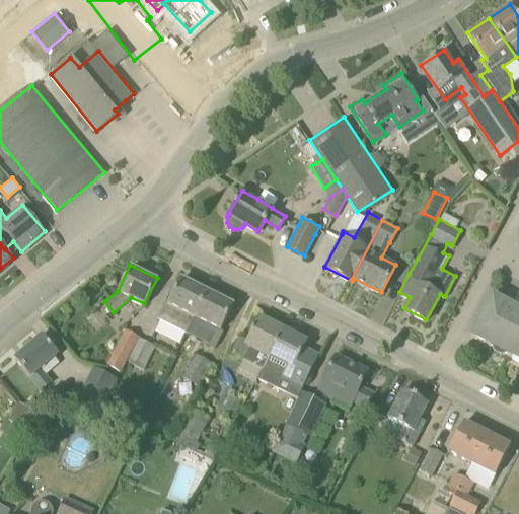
[(187,331),(195,315),(207,290),(180,277),(168,301),(165,300),(158,316),(187,331)]
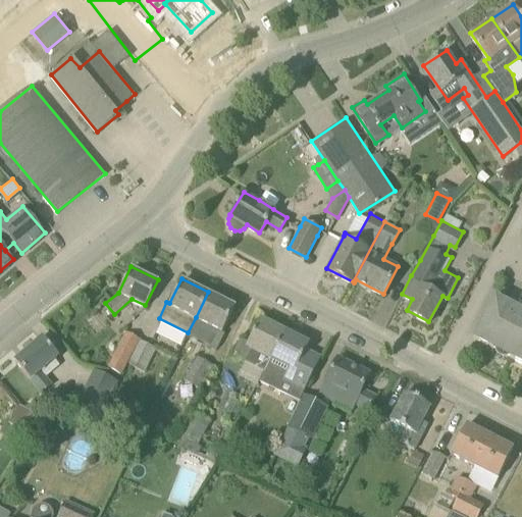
[(235,305),(208,292),(196,317),(212,325),(204,341),(216,347),(224,330),(222,329),(235,305)]
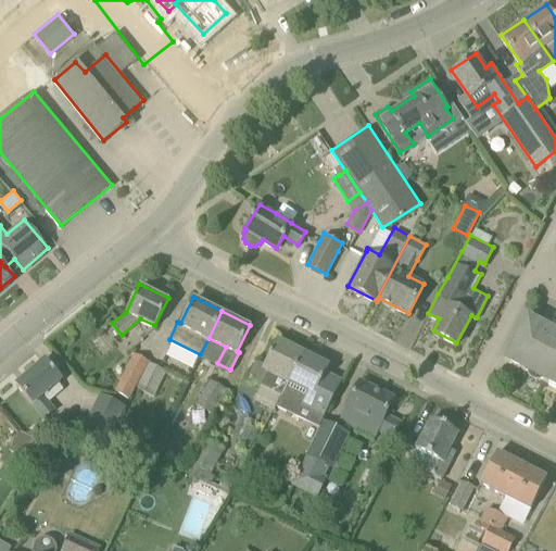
[(555,328),(528,314),(505,358),(526,368),(528,364),(546,373),(543,378),(555,384),(555,328)]
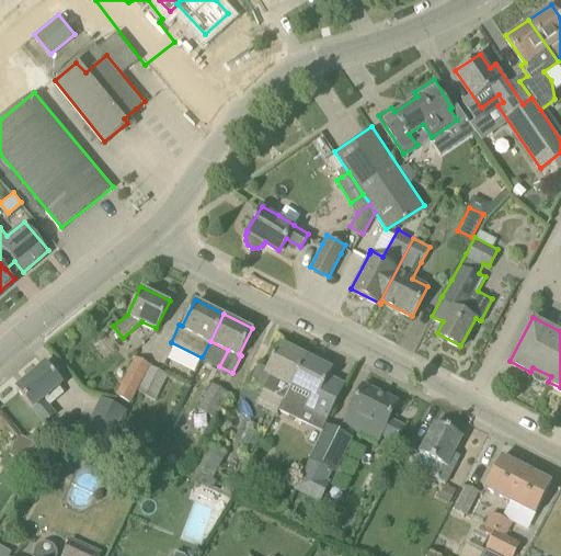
[(251,381),(264,387),(258,400),(277,410),(278,406),(284,397),(306,354),(279,341),(266,365),(260,362),(251,381)]
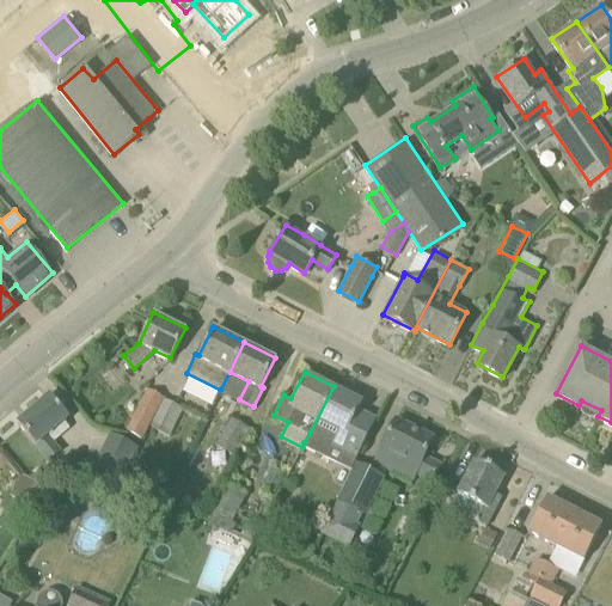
[(142,436),(164,396),(147,386),(127,428),(142,436)]
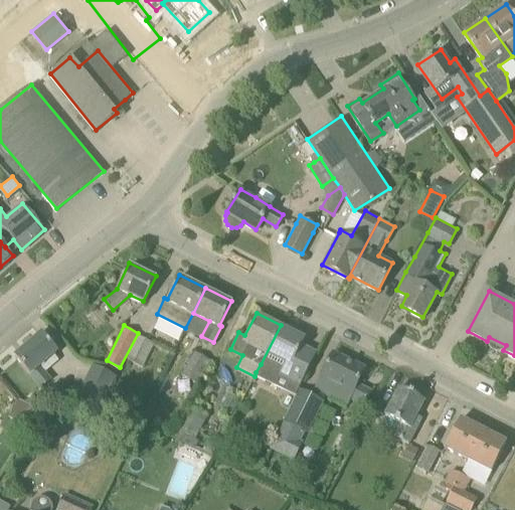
[(305,337),(281,325),(261,364),(255,372),(296,392),(317,350),(302,343),(305,337)]
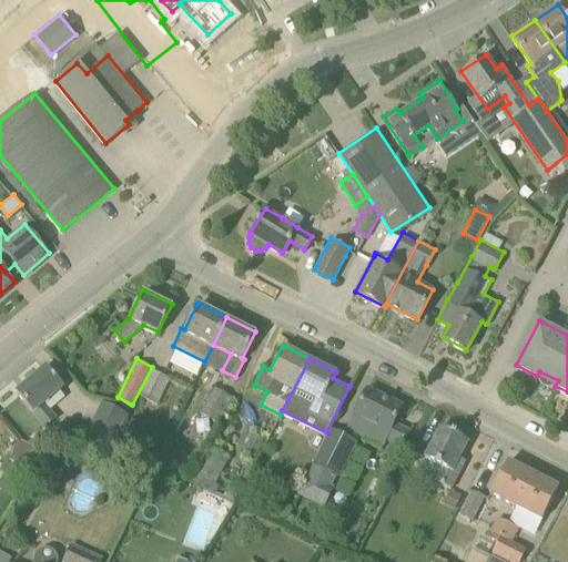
[(43,400),(62,385),(46,366),(17,390),(46,423),(56,415),(43,400)]
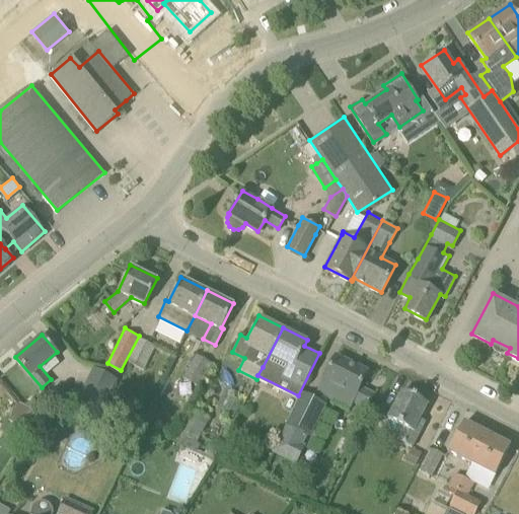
[(155,345),(139,336),(128,359),(144,367),(155,345)]
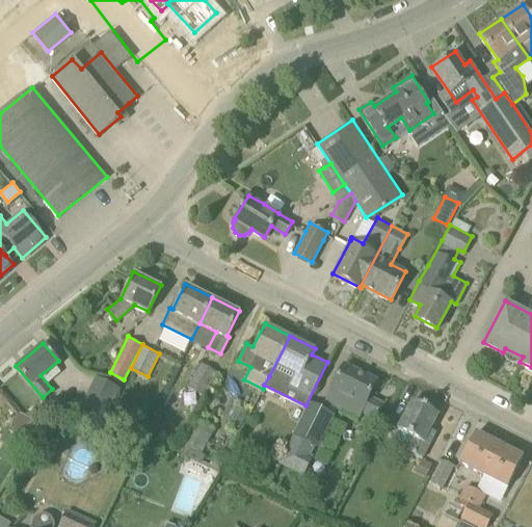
[(201,362),(189,385),(205,393),(216,370),(201,362)]
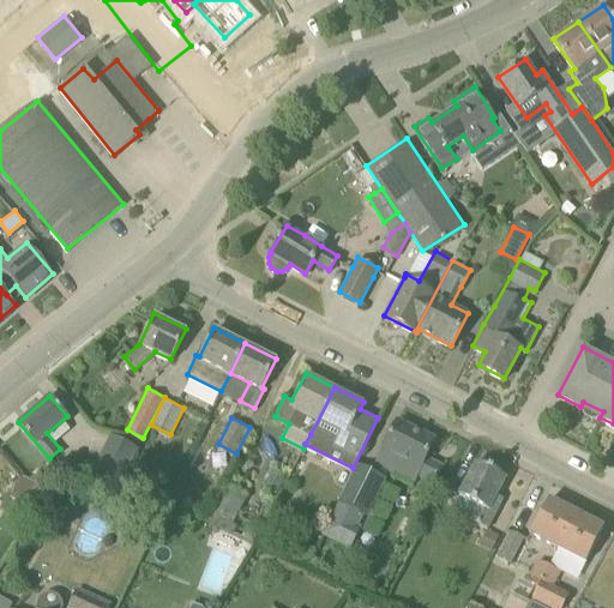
[(397,419),(375,462),(414,482),(419,473),(434,480),(443,463),(426,455),(434,438),(397,419)]
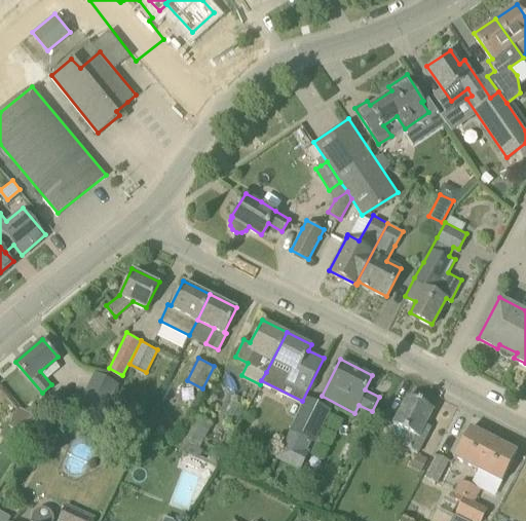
[(80,399),(104,411),(119,381),(96,369),(80,399)]
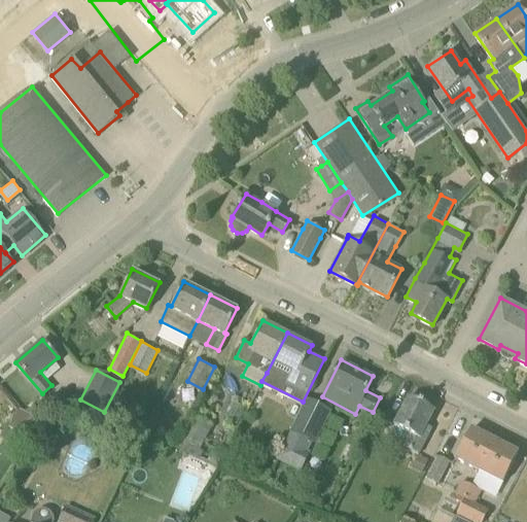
[(431,425),(426,423),(434,408),(409,394),(394,424),(409,431),(402,443),(418,451),(431,425)]
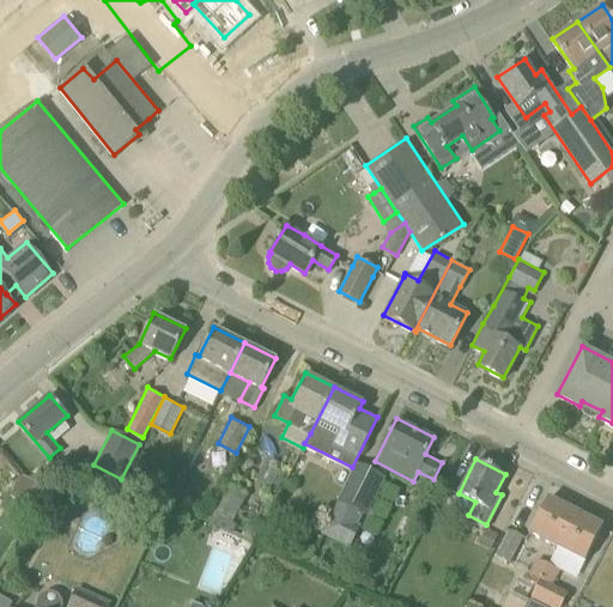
[(386,475),(356,462),(326,524),(334,529),(333,532),(341,535),(343,533),(350,536),(358,519),(363,521),(386,475)]
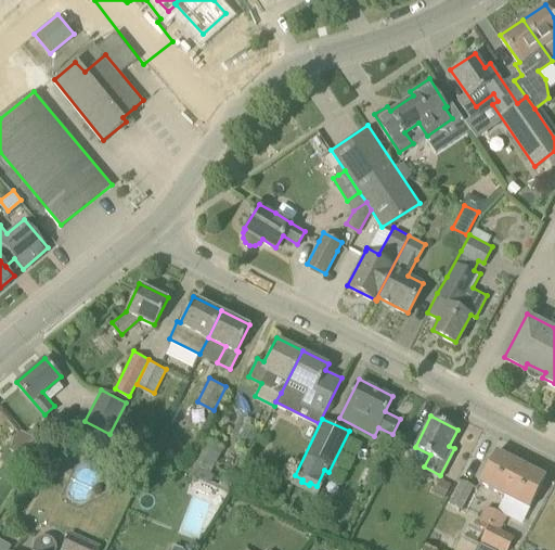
[(11,444),(31,456),(40,440),(20,430),(11,444)]
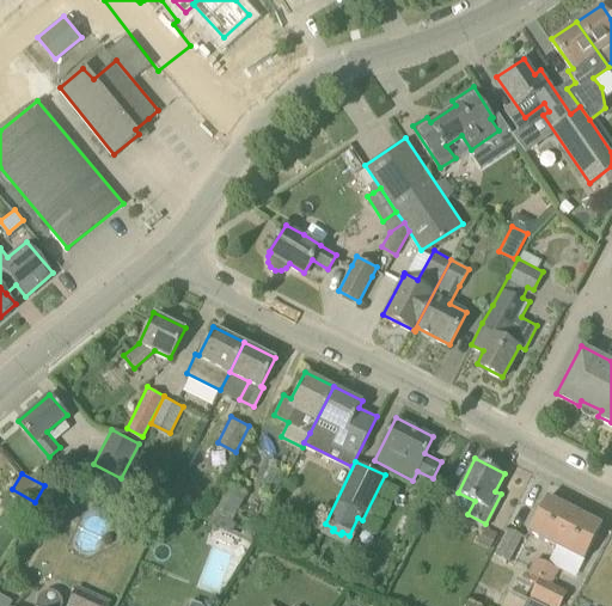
[(232,519),(248,491),(224,478),(203,515),(232,530),(237,521),(232,519)]
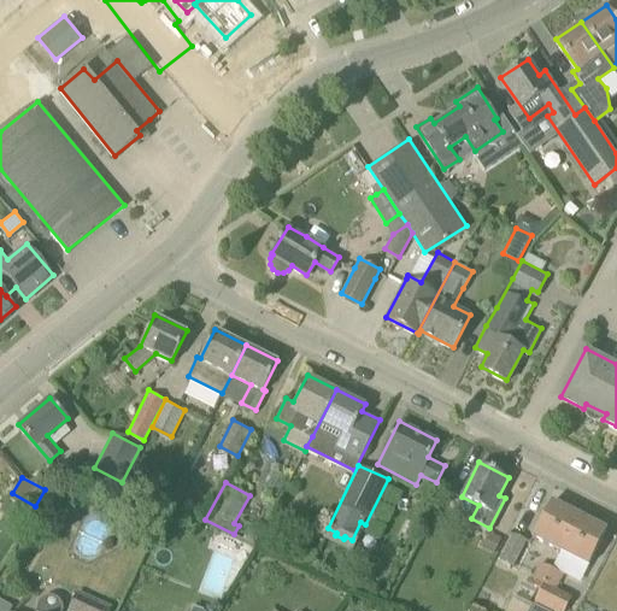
[(560,548),(579,513),(551,499),(533,535),(560,548)]
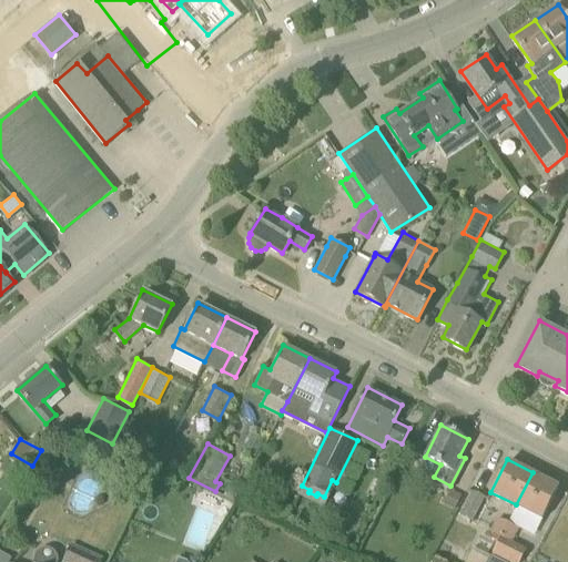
[(533,472),(516,504),(543,518),(558,486),(533,472)]
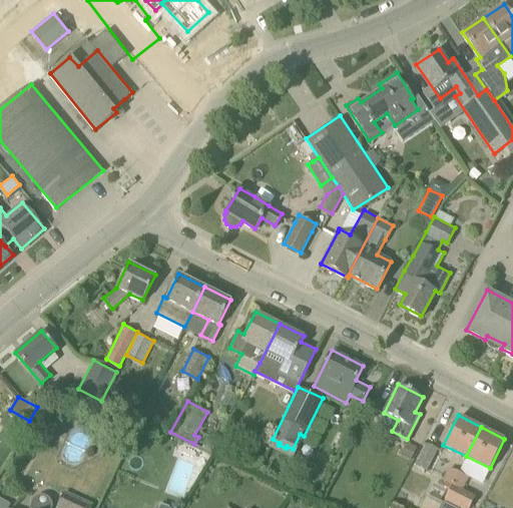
[(417,463),(427,468),(438,448),(427,442),(417,463)]
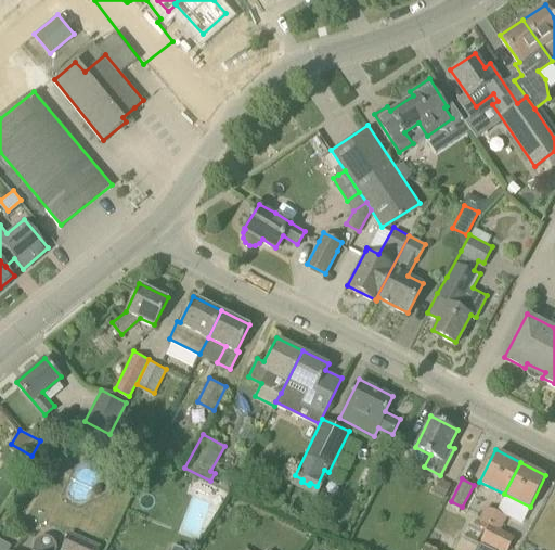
[(490,523),(497,510),(487,506),(480,517),(490,523)]
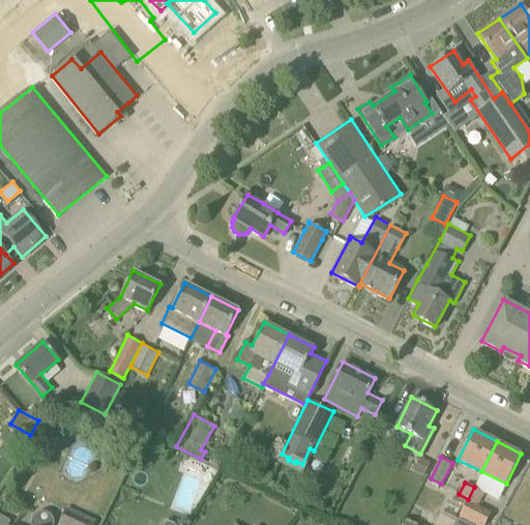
[(474,487),(468,499),(477,504),(483,492),(474,487)]
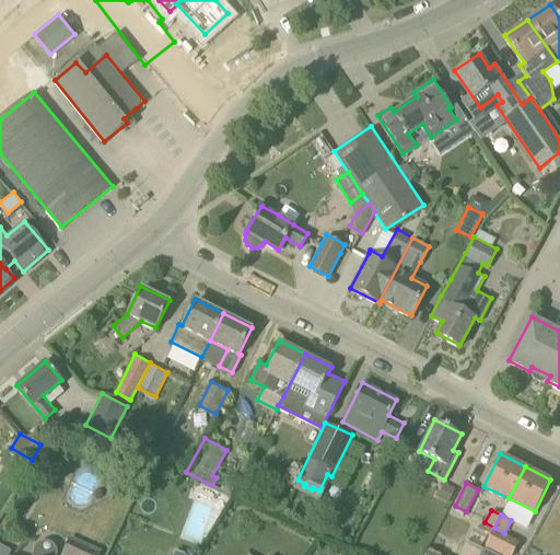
[(506,554),(512,554),(520,541),(504,533),(494,528),(486,544),(506,554)]
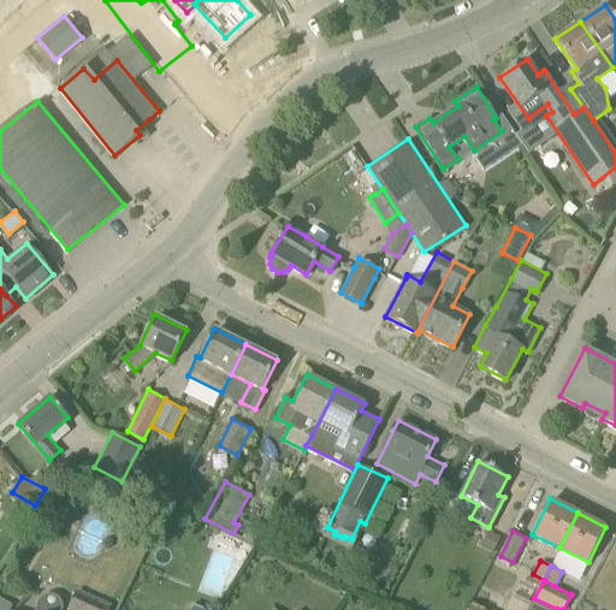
[(106,609),(111,602),(87,591),(77,587),(67,609),(106,609)]
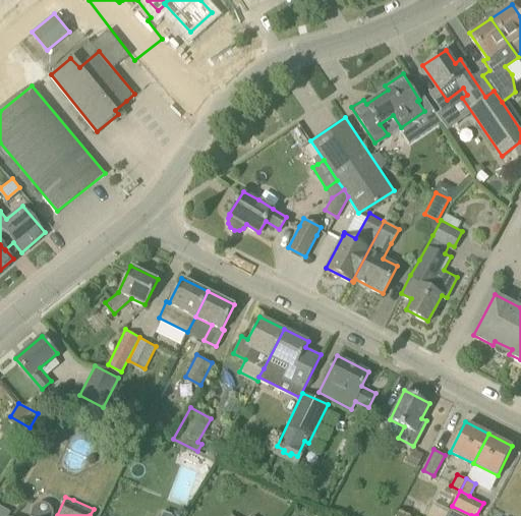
[(453,507),(448,515),(460,515),(463,512),(453,507)]
